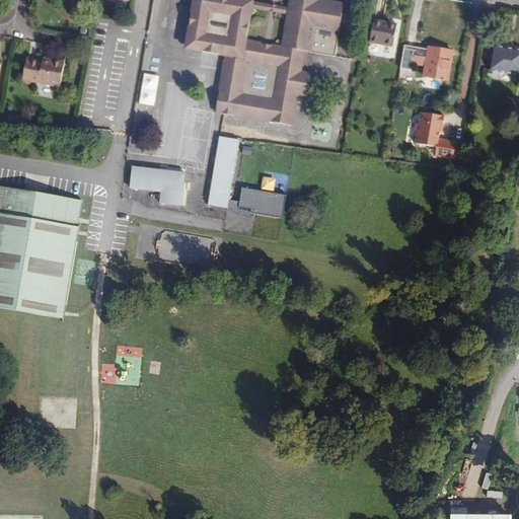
[(221,54),(212,110),(287,123),(292,92),(303,93),(306,71),(296,70),(299,49),(329,54),(339,1),(329,0),(284,0),(278,46),(241,40),(247,0),(189,0),(181,48),(221,54)]
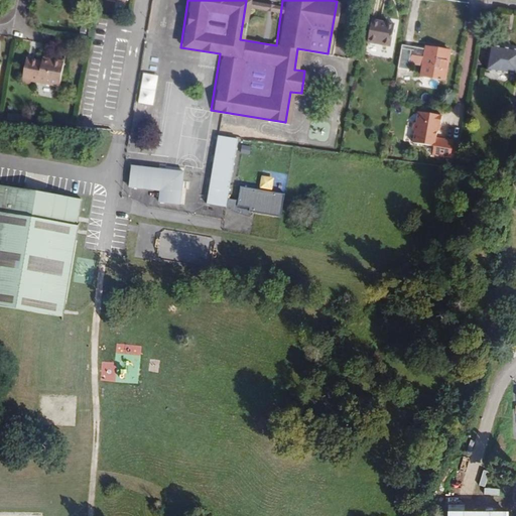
[(279,5),(249,0),(247,0),(247,7),(278,11),(279,5)]
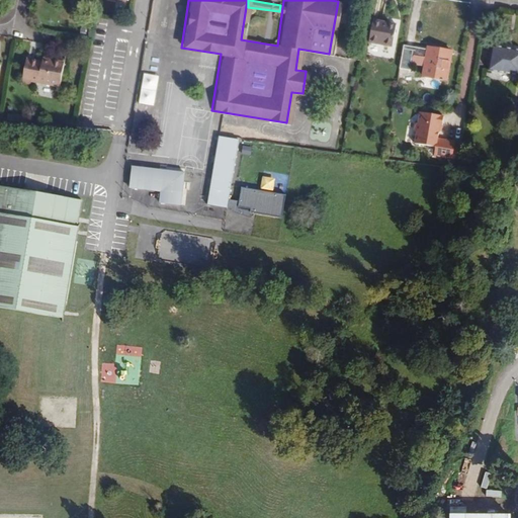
[(373,19),(369,41),(393,46),(397,23),(373,19)]
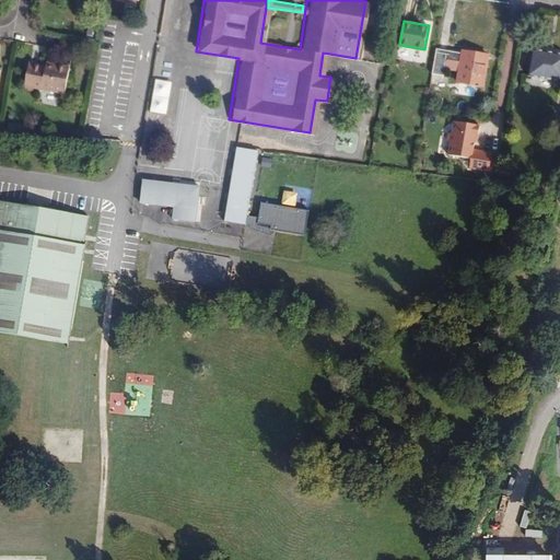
[(451,50),(452,42),(440,39),(438,48),(451,50)]
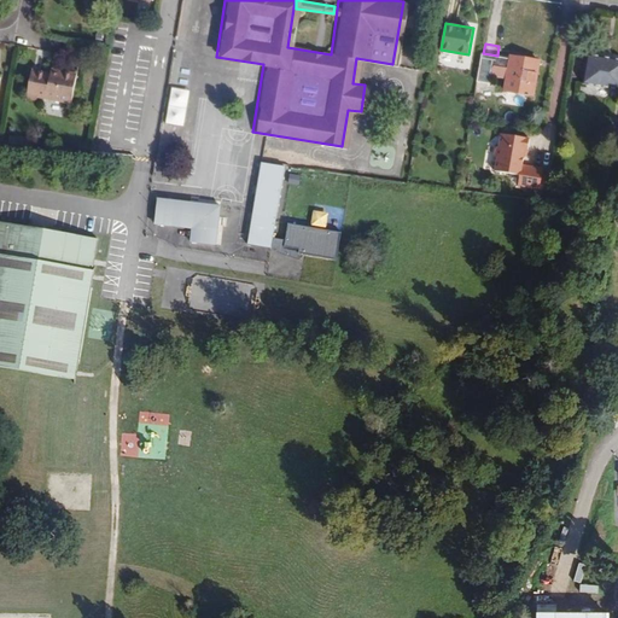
[(491,83),(497,56),(483,53),(478,81),(491,83)]
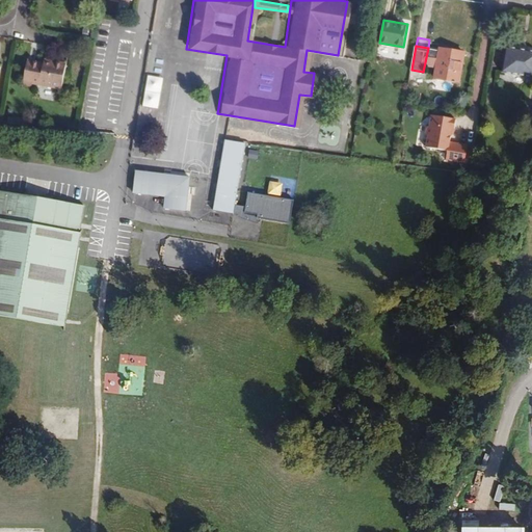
[(468,81),(473,52),(448,48),(448,49),(447,54),(443,77),(468,81)]
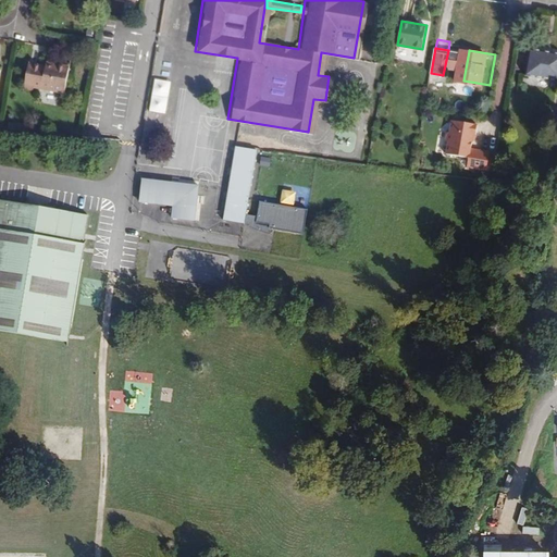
[(518,52),(515,73),(556,81),(556,54),(531,50),(531,54),(518,52)]
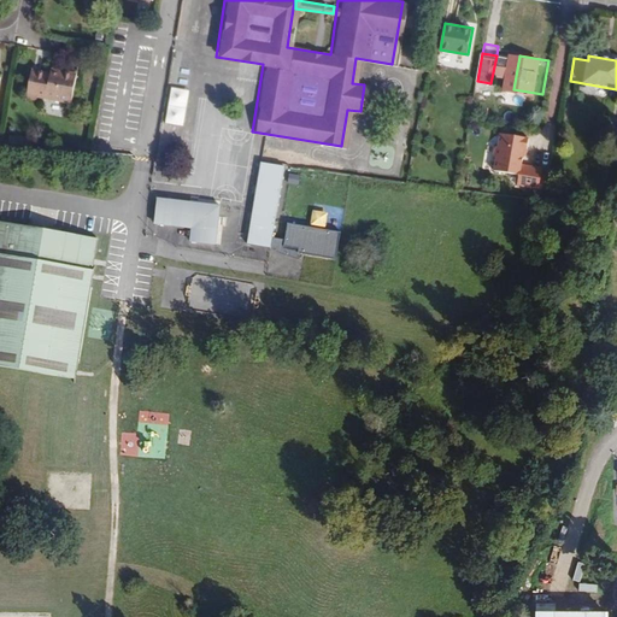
[(65,103),(70,74),(53,70),(53,72),(45,71),(43,72),(25,69),(19,97),(30,99),(31,95),(65,103)]
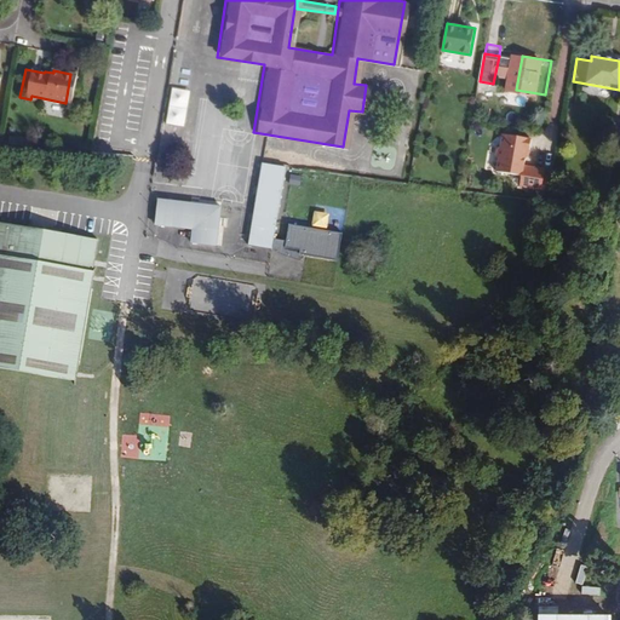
[(187,126),(190,90),(172,89),(167,125),(187,126)]
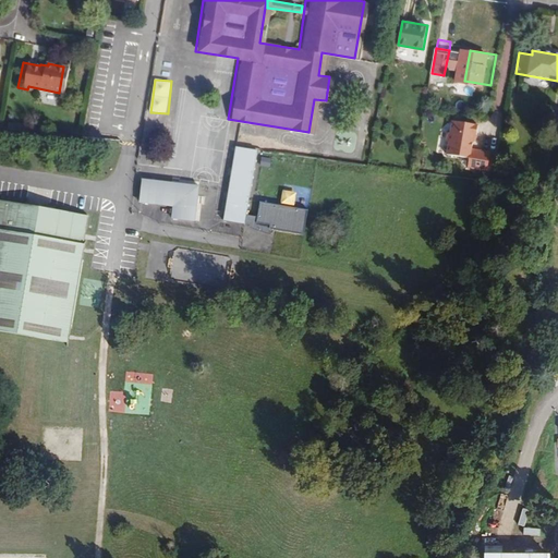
[(449,144),(447,155),(470,159),(468,168),(487,172),(490,154),(472,149),(475,136),(477,136),(480,126),(453,121),(452,132),(448,134),(447,141),(449,144)]
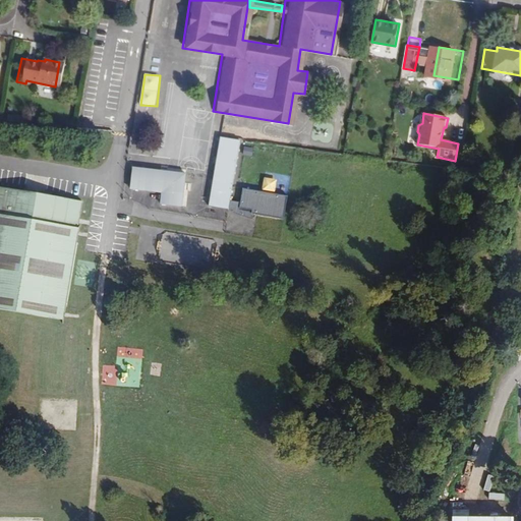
[(230,209),(241,142),(221,140),(211,206),(230,209)]
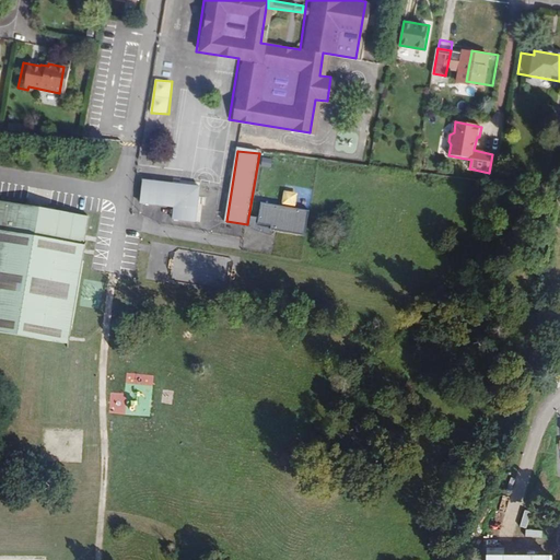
[(148,182),(143,202),(177,208),(175,220),(196,224),(201,191),(148,182)]
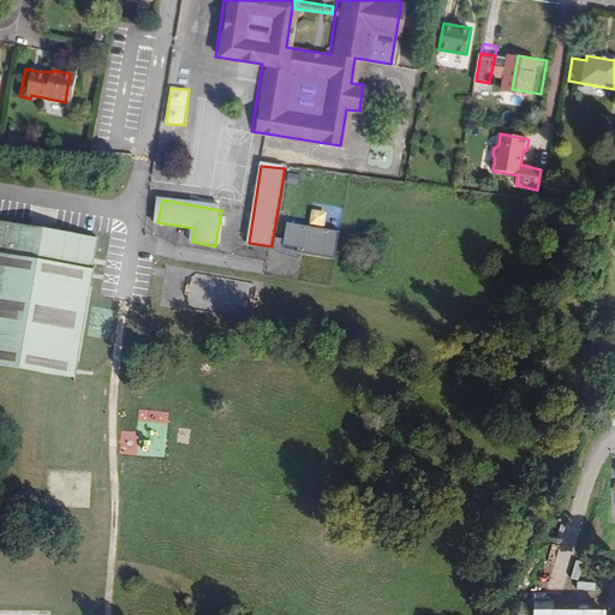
[(327,225),(327,210),(312,210),(312,225),(327,225)]
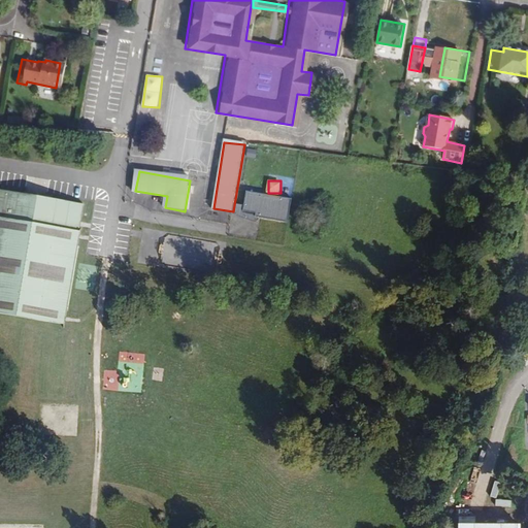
[(0,305),(62,317),(78,224),(76,224),(81,197),(0,182),(0,305)]
